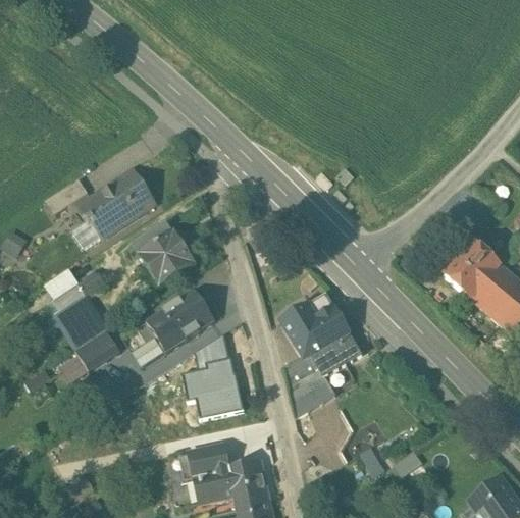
[(130,170),(76,206),(87,220),(83,222),(84,223),(70,232),(82,249),(99,238),(99,239),(152,204),(130,170)]
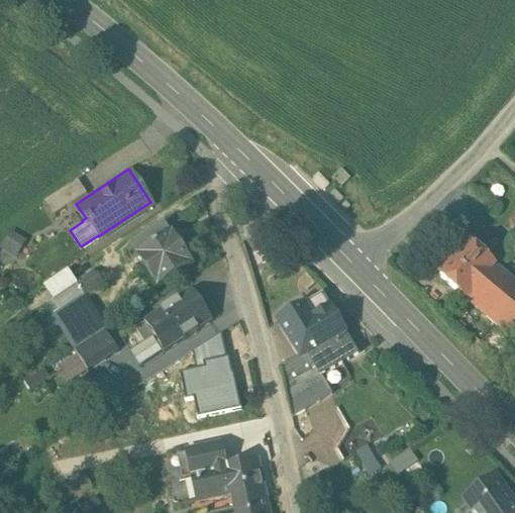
[(76,178),(42,200),(50,214),(85,191),(76,178)]
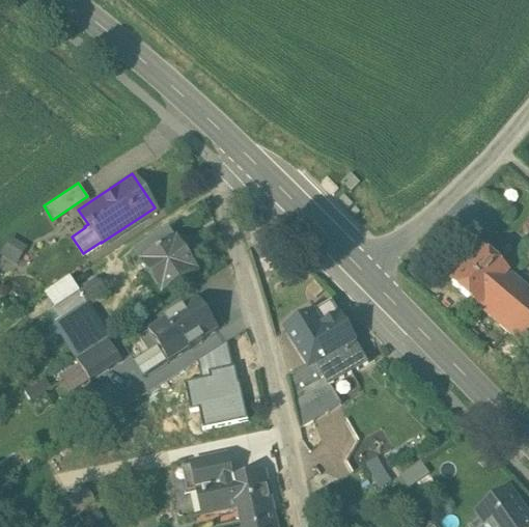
[(168,226),(134,249),(141,259),(176,237),(168,226)]
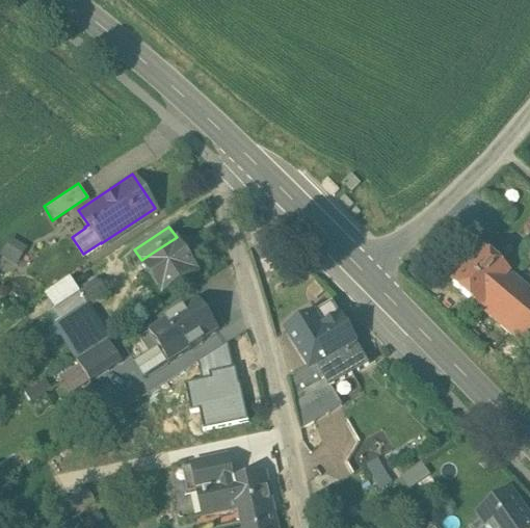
[(5,235),(0,248),(0,252),(20,260),(26,243),(5,235)]
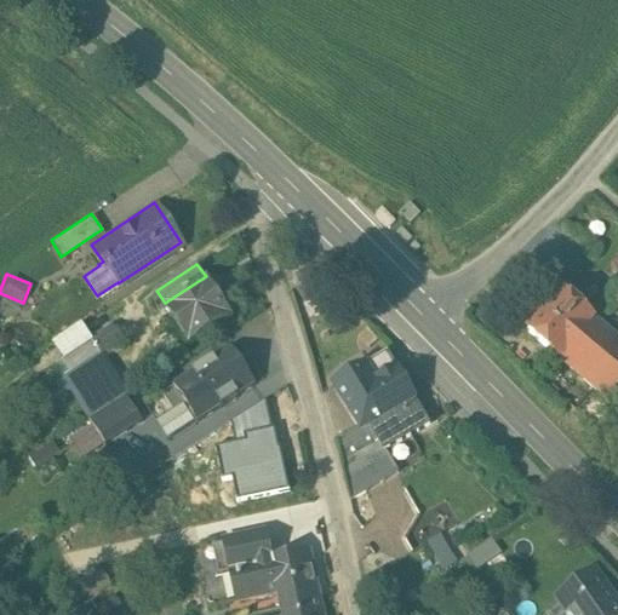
[(165,303),(192,338),(233,311),(206,276),(165,303)]
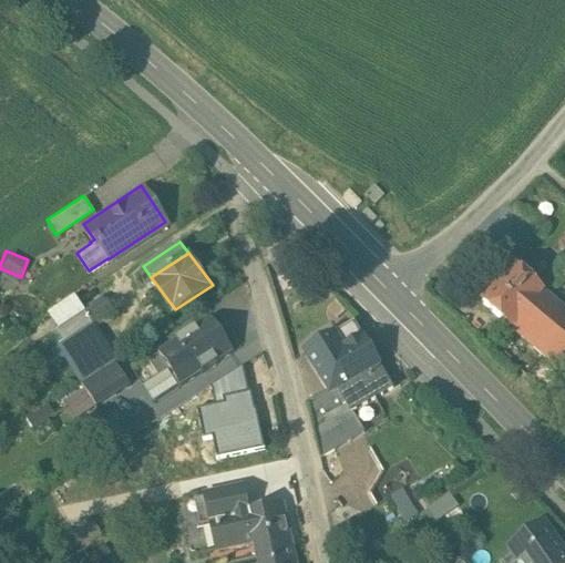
[(540,289),(512,265),(481,300),(509,325),(540,289)]
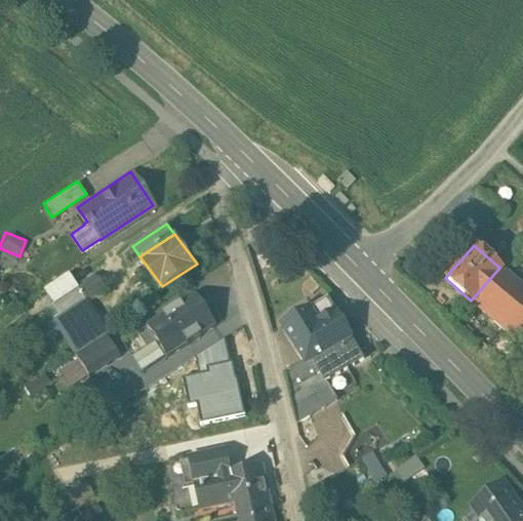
[(522,287),(499,268),(471,301),(522,345),(522,287)]
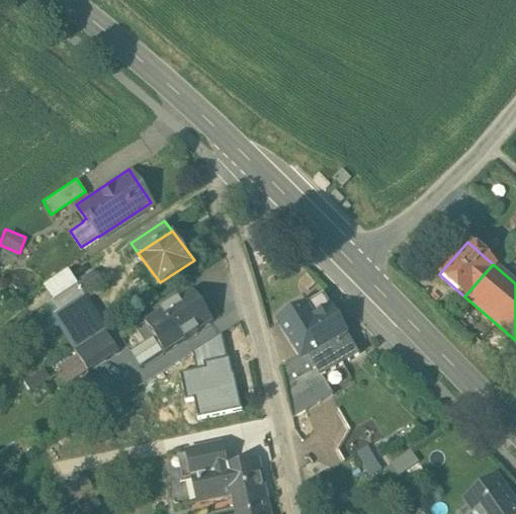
[(93,272),(75,283),(83,296),(101,285),(93,272)]
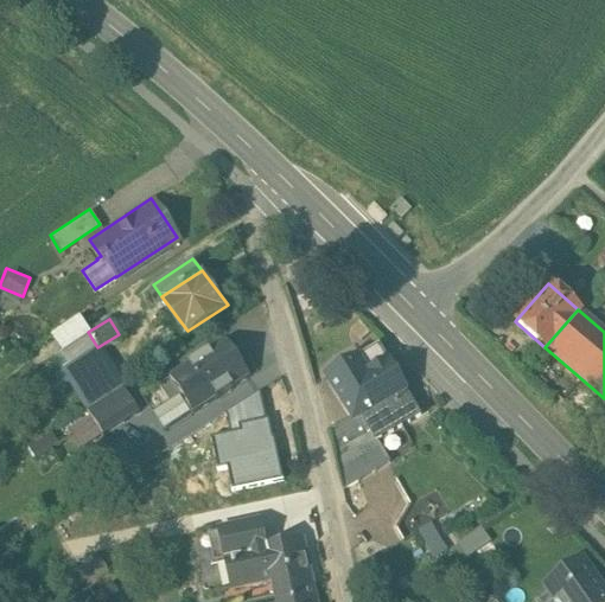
[(416,411),(362,320),(312,352),(351,418),(360,412),(374,436),(416,411)]
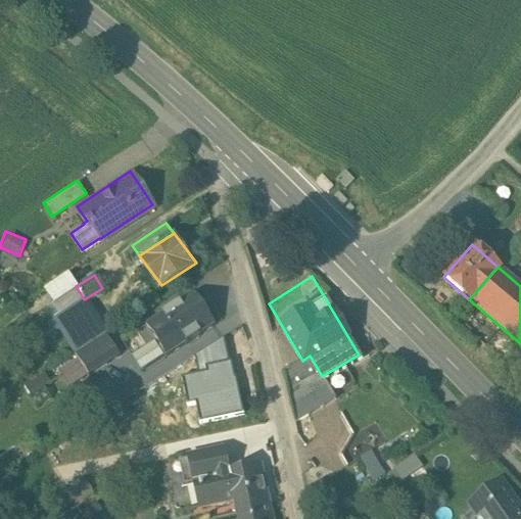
[(203,284),(147,316),(166,348),(222,317),(203,284)]
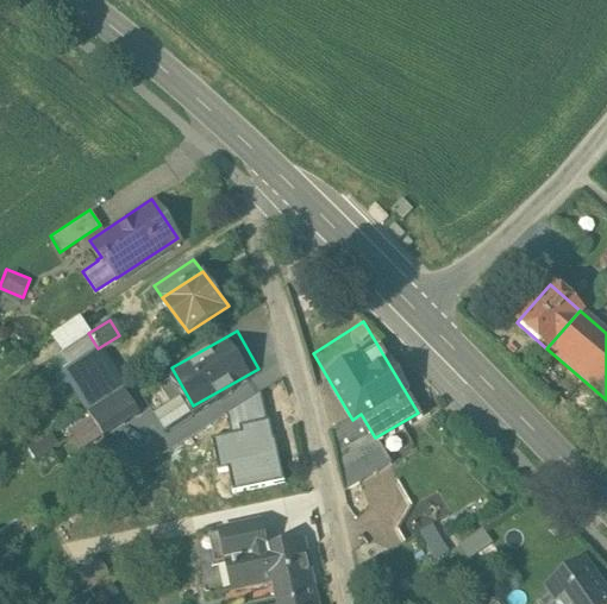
[(361,414),(352,420),(333,434),(345,490),(394,466),(375,438),(361,414)]
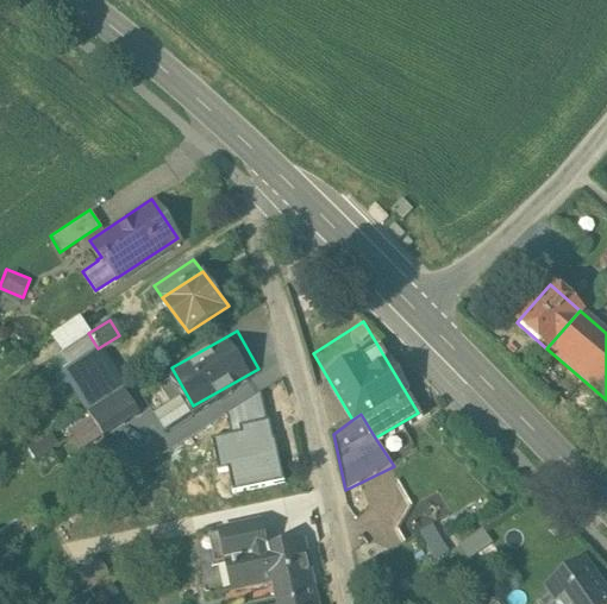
[(69,448),(54,426),(26,445),(42,467),(69,448)]
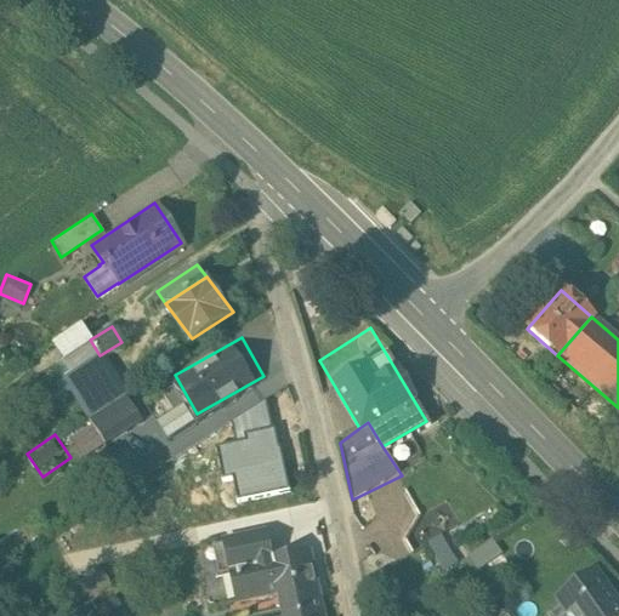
[(263,531),(221,540),(227,568),(270,559),(263,531)]
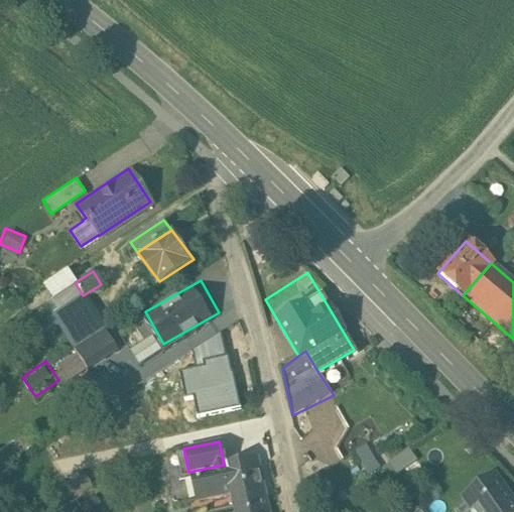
[(224,465),(188,472),(189,474),(194,474),(195,476),(193,477),(194,483),(196,482),(199,495),(194,496),(195,498),(229,491),(232,502),(262,496),(254,459),(224,465)]
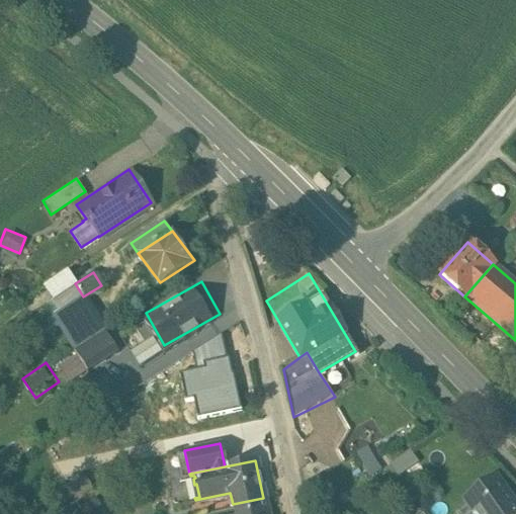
[(514,513),(515,513),(515,505),(495,476),(462,498),(474,513),(514,513)]
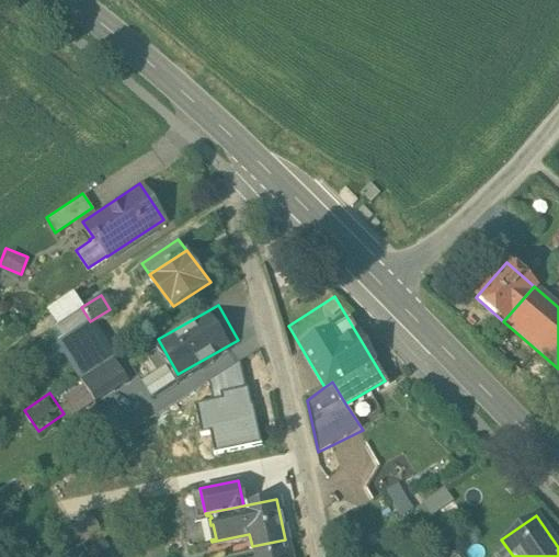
[(288,556),(285,540),(252,546),(254,556),(288,556)]
